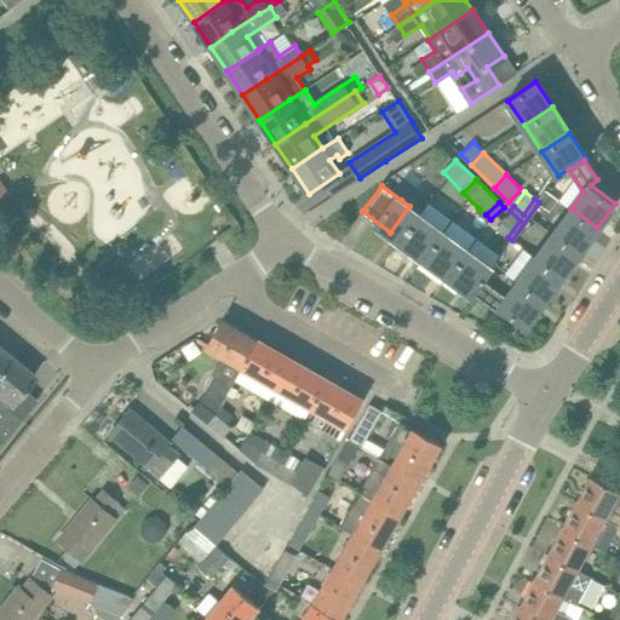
[(418,253),(437,227),(409,206),(390,233),(418,253)]
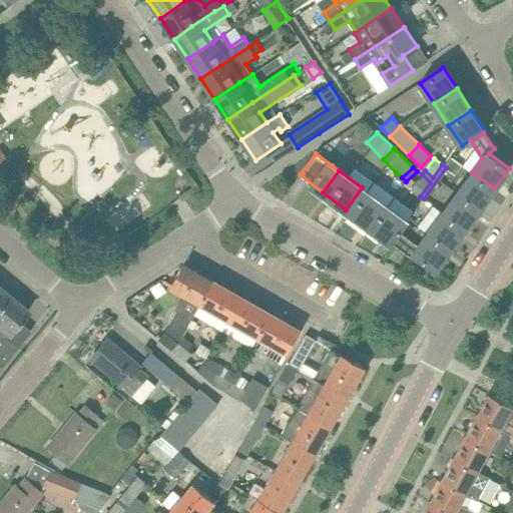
[(479,209),(494,188),(472,172),(457,192),(479,209)]
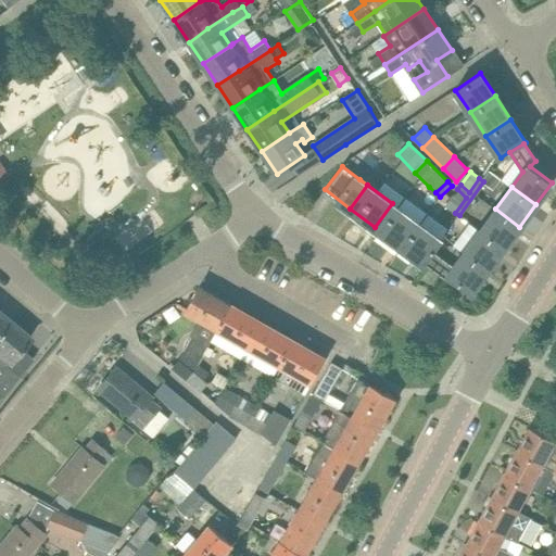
[(455,213),(466,198),(457,189),(445,205),(455,213)]
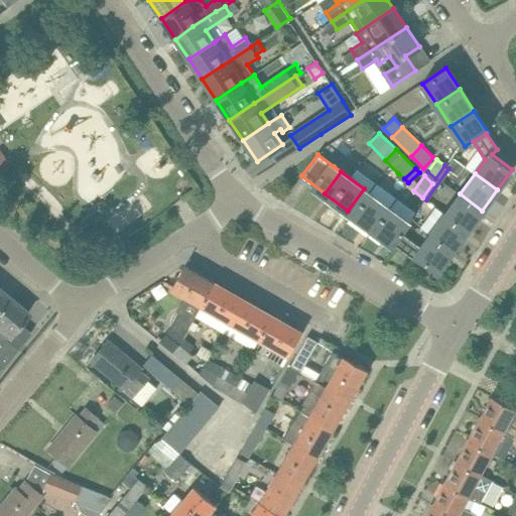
[(371,228),(387,206),(364,188),(348,211),(371,228)]
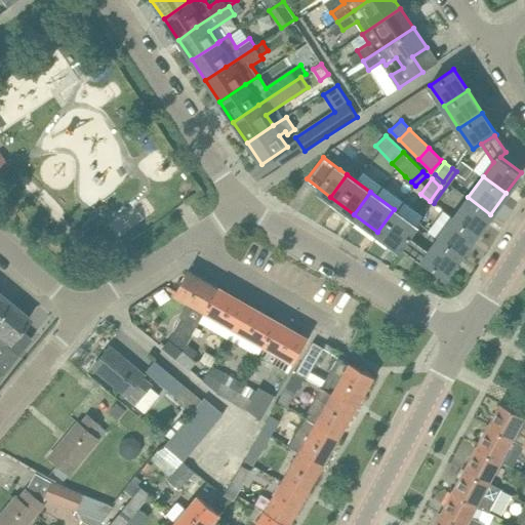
[(476,235),(490,214),(468,197),(452,217),(471,231),(476,235)]
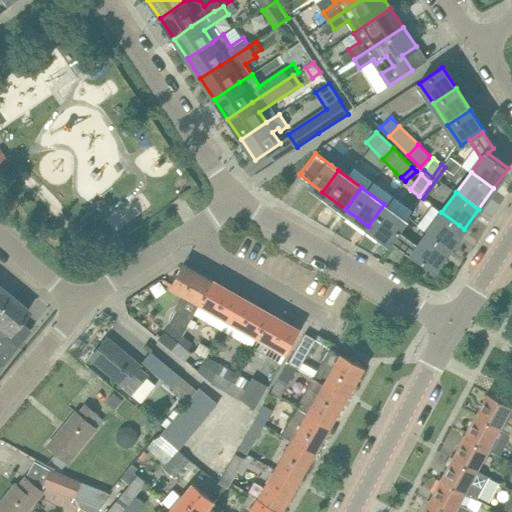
[(398,232),(407,221),(384,204),(368,226),(391,243),(391,242),(399,232),(398,232)]
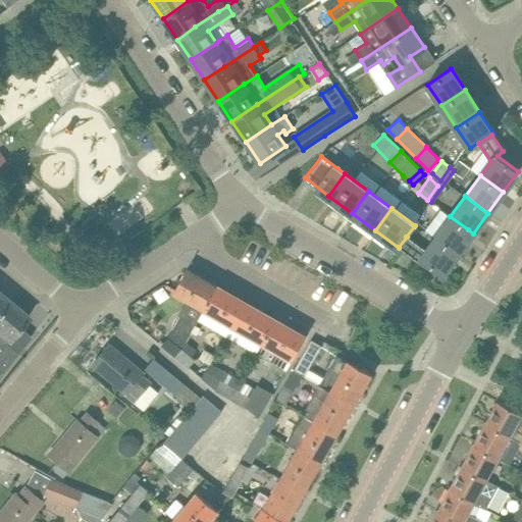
[(473,233),(468,229),(450,216),(434,237),(458,254),(473,233)]
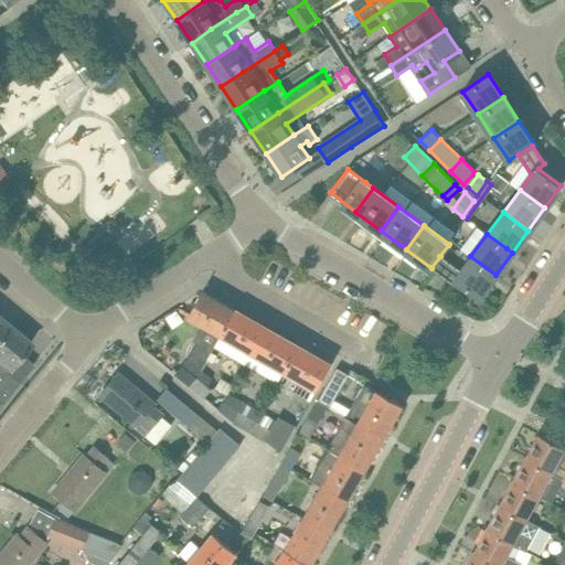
[(455,284),(457,280),(479,297),(496,275),(470,256),(459,270),(440,256),(432,267),(455,284)]
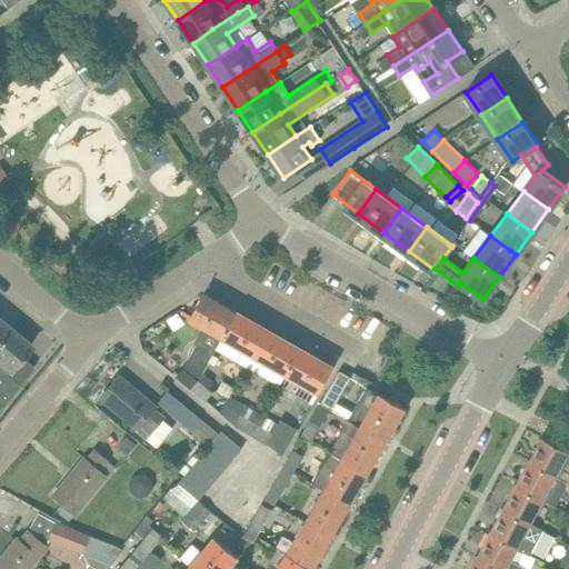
[(236,310),(205,292),(189,318),(205,327),(198,337),(217,348),(222,337),(220,336),(230,319),(236,310)]
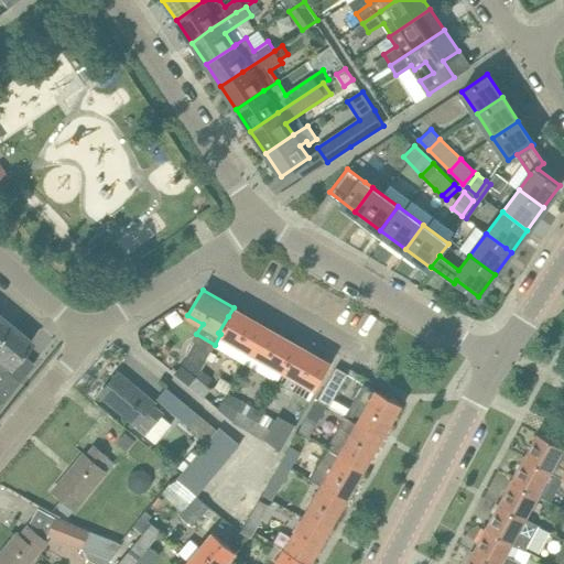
[(234,307),(228,316),(218,333),(220,334),(237,344),(230,356),(245,364),(251,351),(267,327),(234,307)]
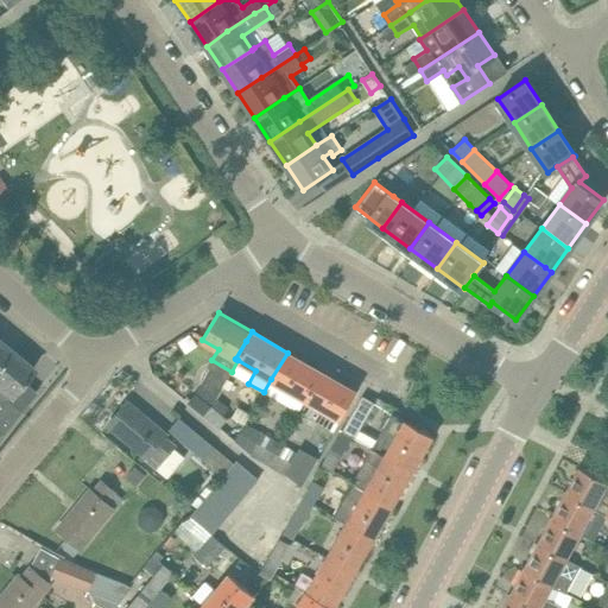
[(0,362),(11,350),(0,342),(0,362)]
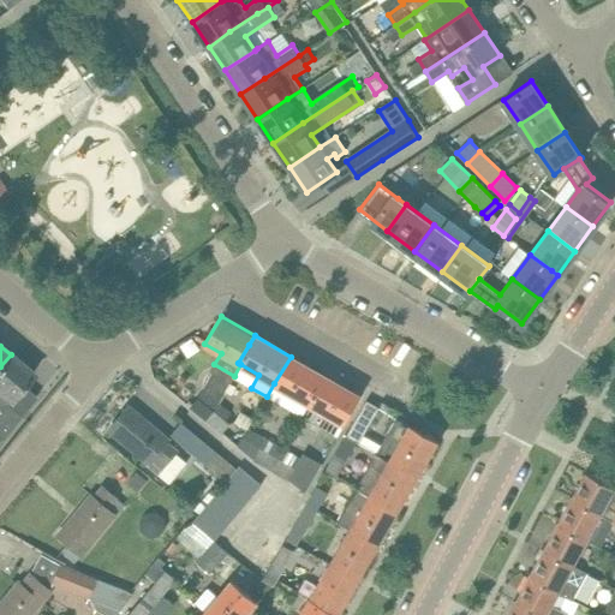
[(0,366),(0,412),(0,439),(1,440),(22,416),(9,404),(24,386),(34,374),(11,354),(5,362),(0,366)]
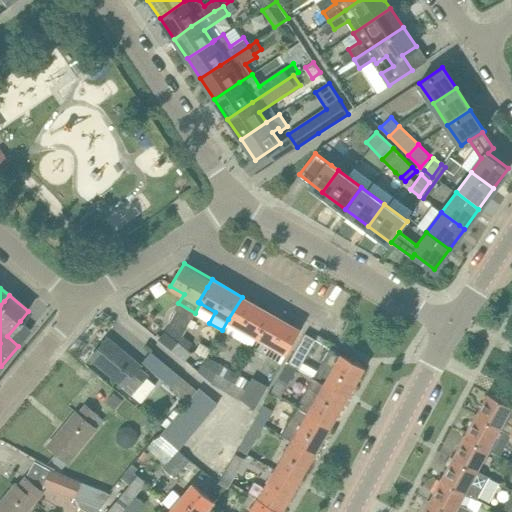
[(257,336),(271,313),(242,297),(228,319),(257,336)]
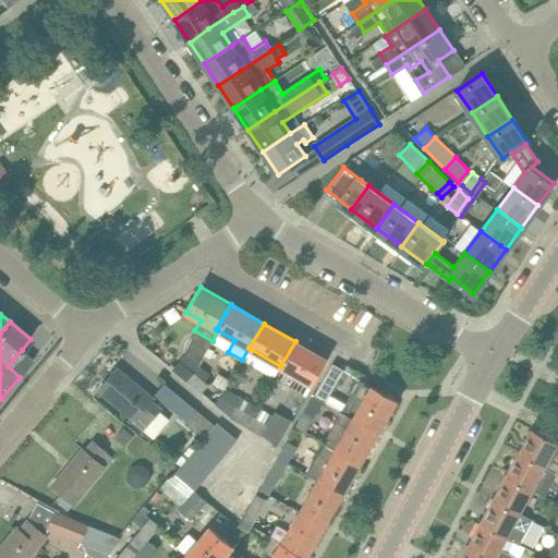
[(192,371),(194,372),(207,349),(193,338),(180,361),(173,370),(185,379),(192,371)]
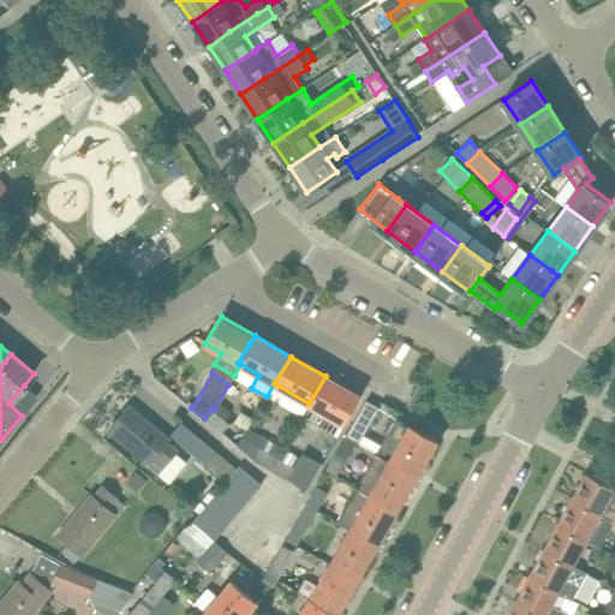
[(344,424),(360,396),(326,376),(309,404),(344,424)]
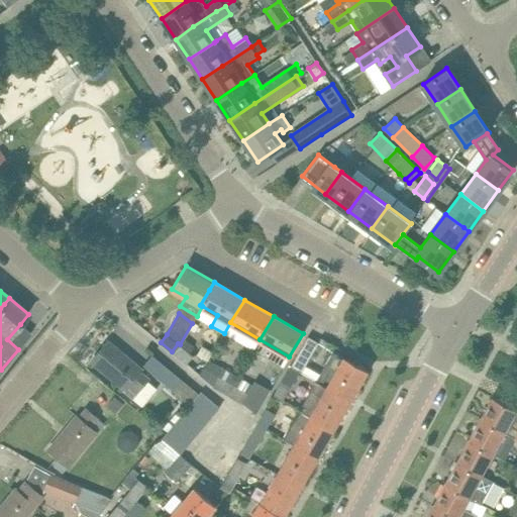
[(291,366),(300,371),(316,342),(307,337),(291,366)]
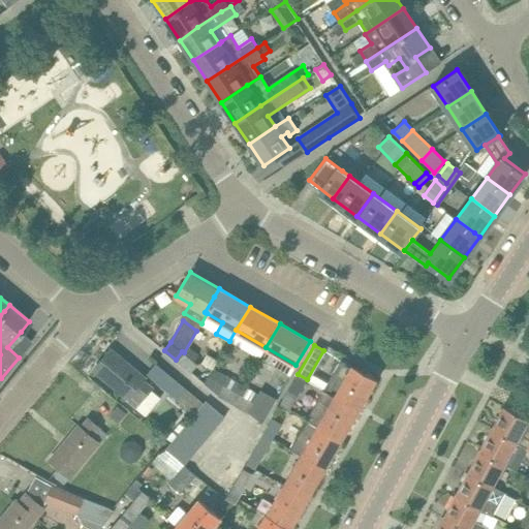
[(136,405),(148,414),(161,399),(151,391),(154,387),(144,379),(145,377),(111,348),(93,369),(136,405)]
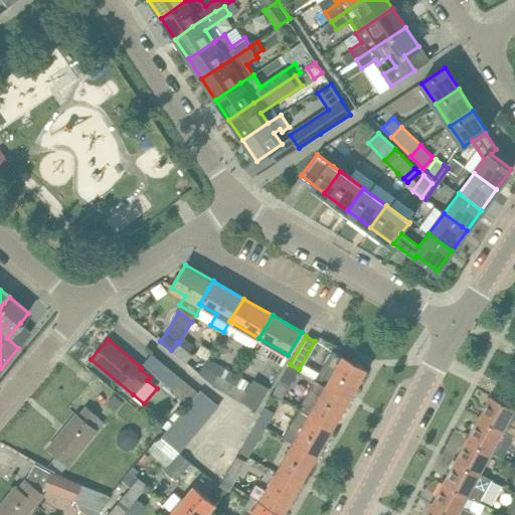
[(192,354),(179,343),(177,342),(171,350),(186,362),(192,354)]
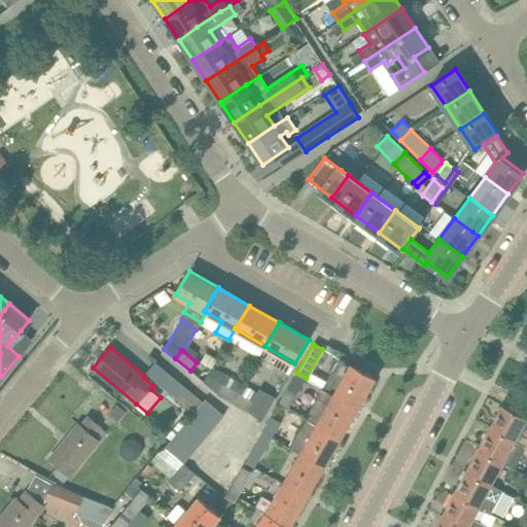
[(375,378),(367,374),(340,357),(329,375),(322,387),(357,408),(375,378)]
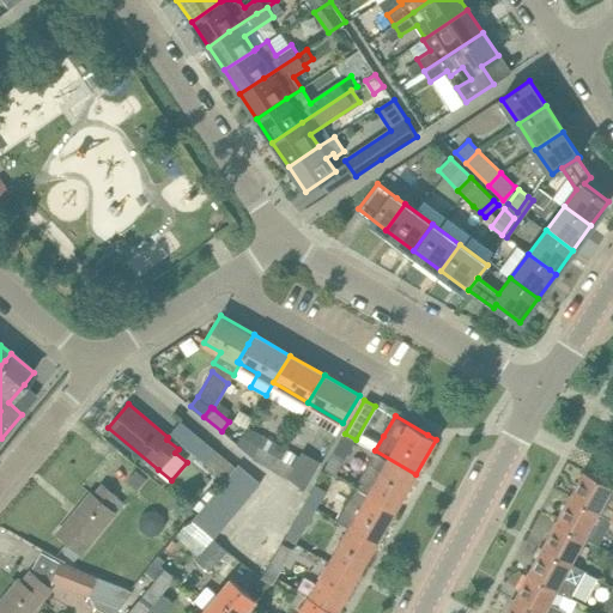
[(230,475),(237,467),(206,442),(181,422),(173,431),(198,453),(228,478),(230,475)]
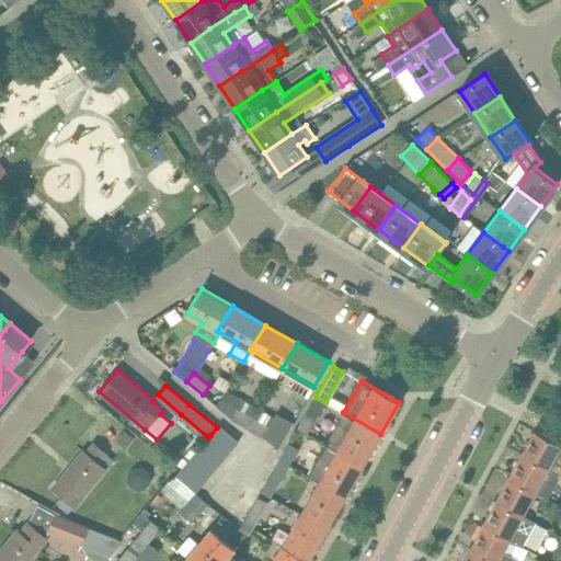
[(316,397),(306,413),(317,419),(325,402),(316,397)]
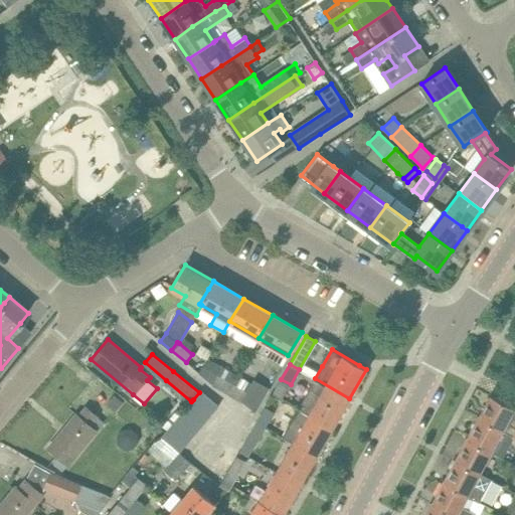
[(228,392),(232,383),(217,375),(213,383),(228,392)]
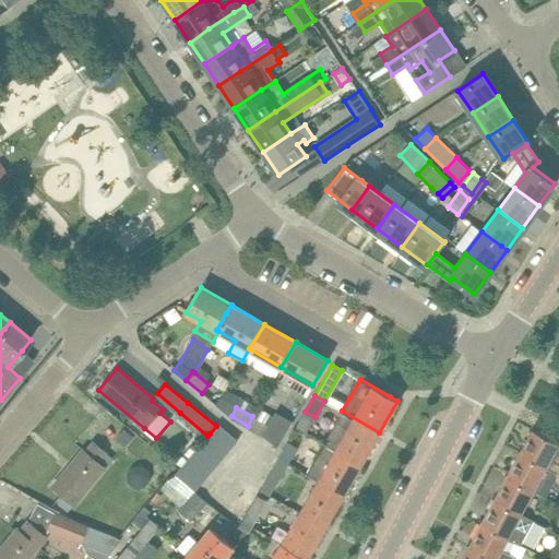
[(361,464),(379,432),(342,411),(323,442),(354,460),(361,464)]
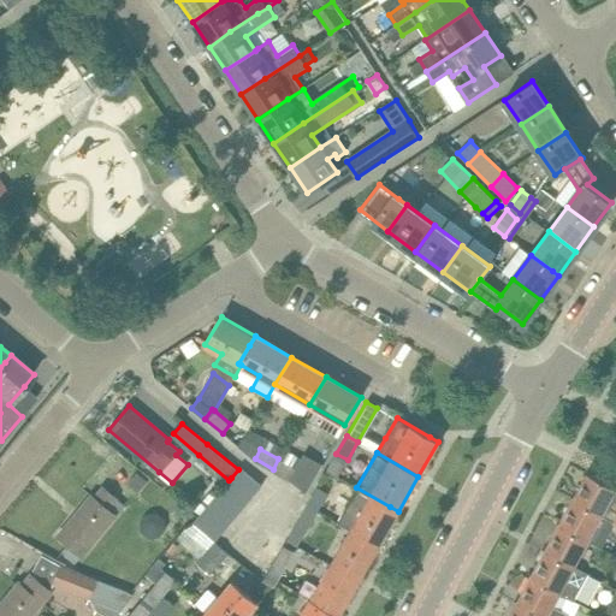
[(337,477),(344,465),(333,457),(326,471),(337,477)]
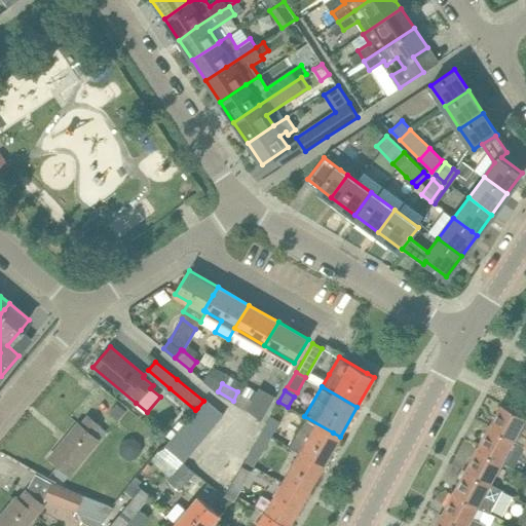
[(233,401),(248,409),(253,401),(237,391),(233,401)]
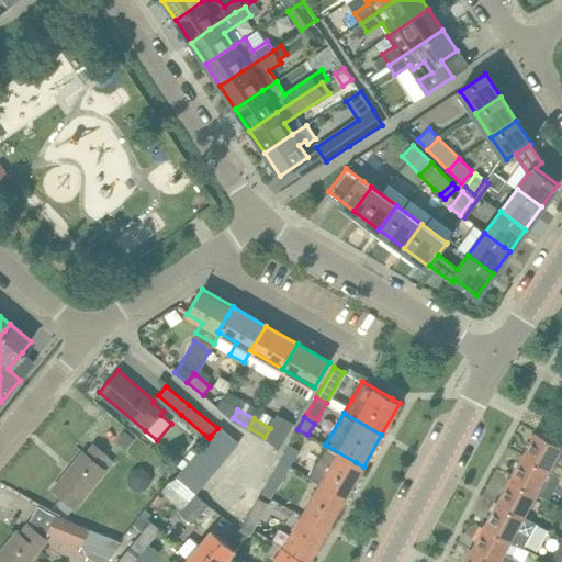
[(220,426),(217,428),(211,436),(231,452),(239,442),(220,426)]
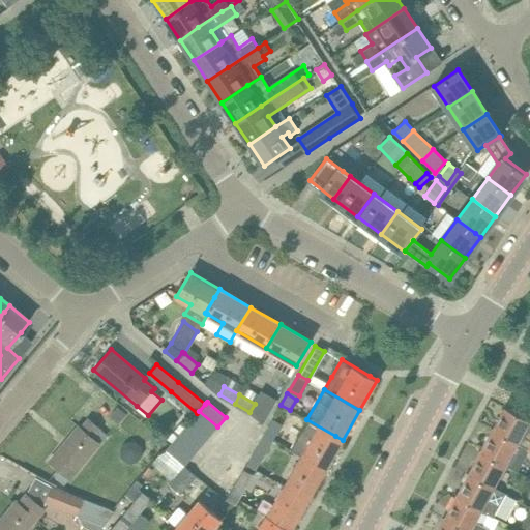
[(110,416),(119,423),(127,413),(118,406),(110,416)]
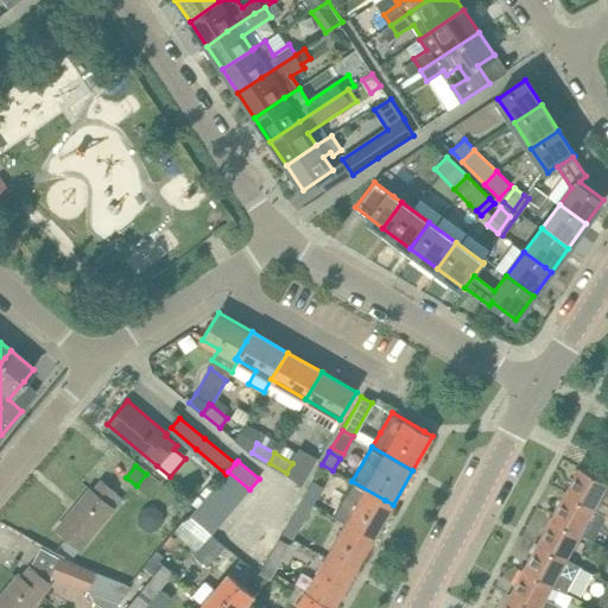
[(565,493),(607,515),(607,513),(607,481),(580,466),(565,493)]
